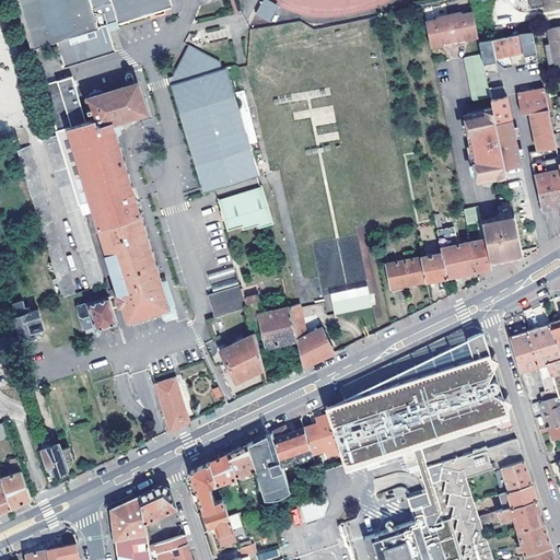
[(172,4),(171,0),(14,0),(31,48),(51,42),(60,71),(112,55),(103,26),(172,4)]
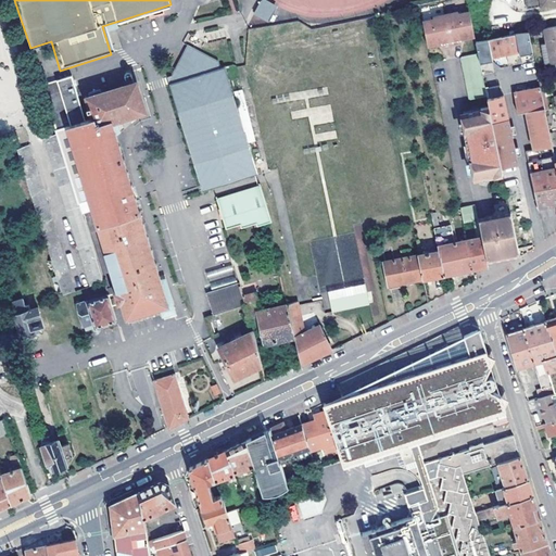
[(268,22),(277,5),(266,0),(260,0),(253,13),(268,22)]
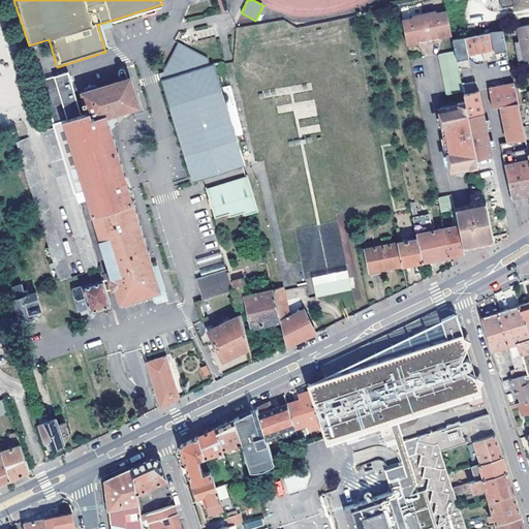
[(421,45),(438,42),(438,39),(452,36),(446,12),(437,14),(436,12),(411,18),(412,20),(402,22),(407,44),(421,42),(421,45)]
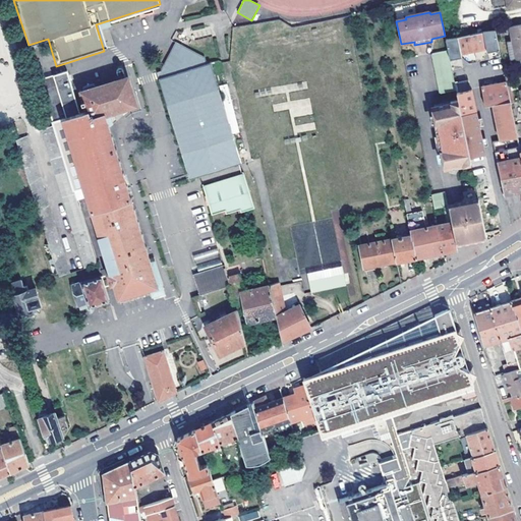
[(349,15),(339,18),(340,25),(350,23),(349,15)]
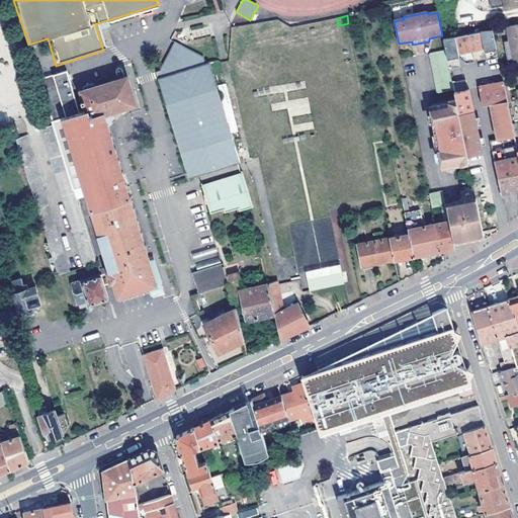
[(514,59),(517,58),(517,23),(507,26),(509,33),(510,40),(514,59)]
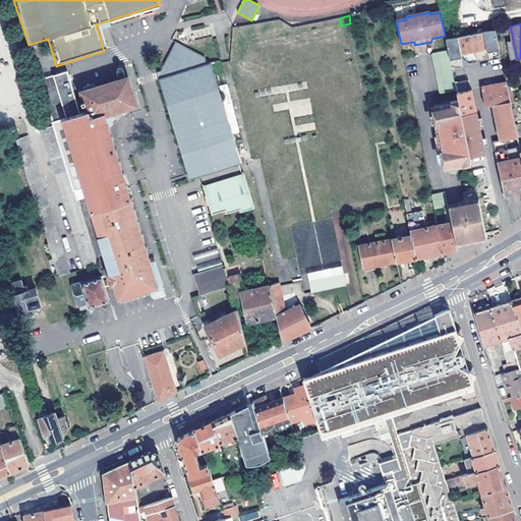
[(193,31),(195,38),(211,34),(210,26),(193,31)]
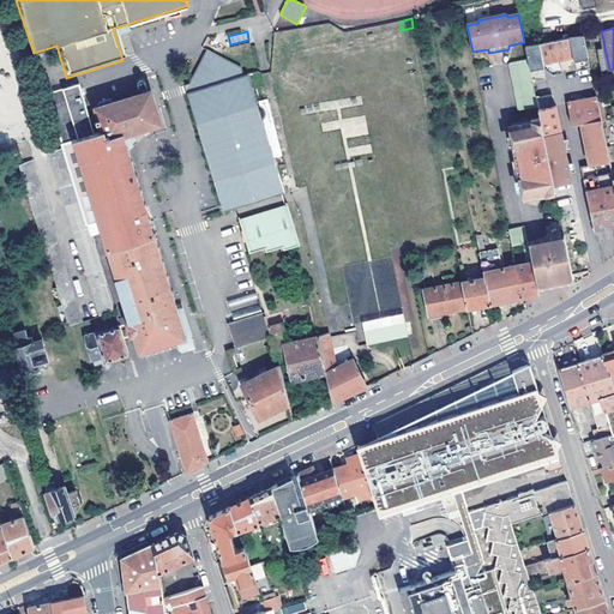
[(584,35),(587,43),(603,40),(601,31),(584,35)]
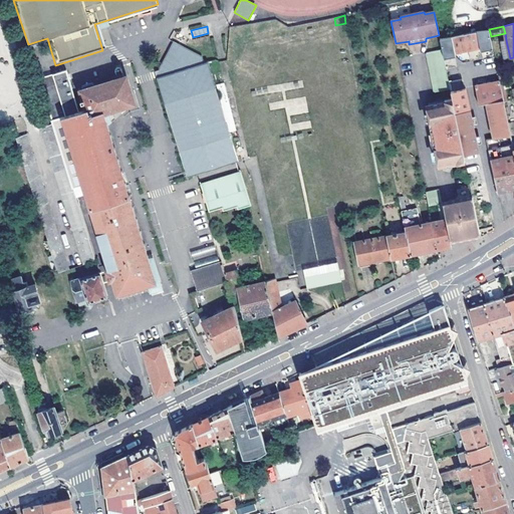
[(489,29),(477,31),(480,46),(480,50),(493,47),(491,36),(489,29)]
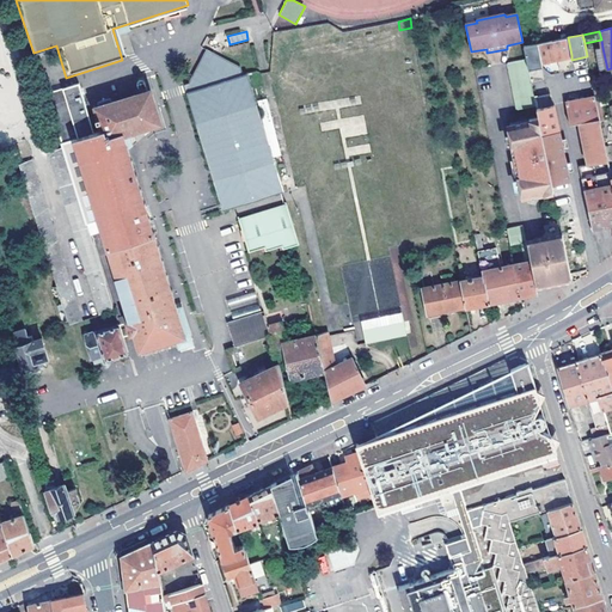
[(568,37),(538,43),(542,61),(571,55),(568,37)]
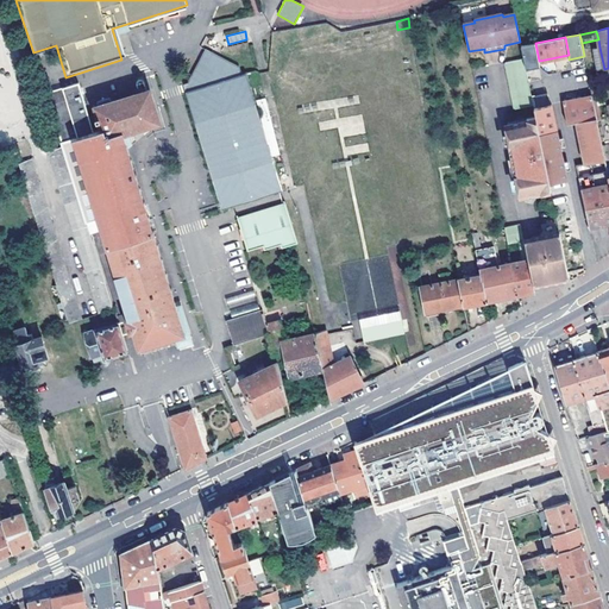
[(535,43),(521,45),(523,60),(526,68),(539,66),(539,61),(535,43)]
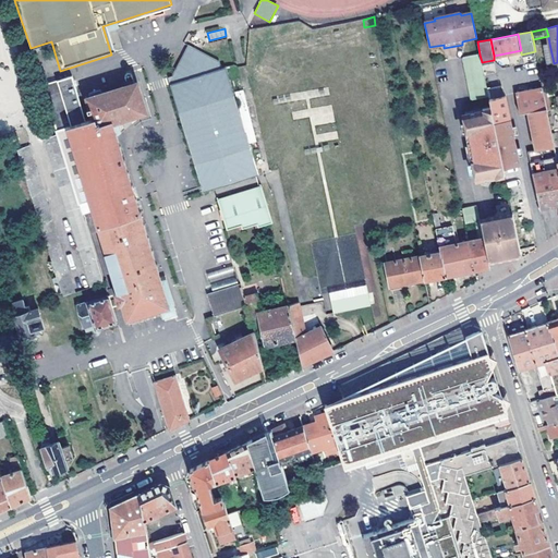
[(547,64),(554,63),(549,44),(544,45),(547,64)]
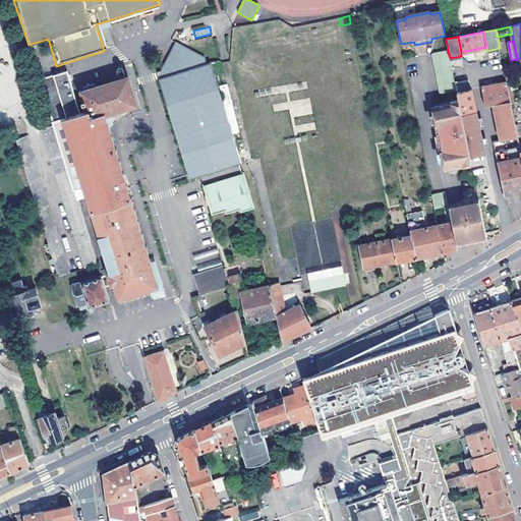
[(190,178),(241,162),(210,65),(207,66),(205,59),(175,44),(161,71),(164,79),(160,80),(190,178)]
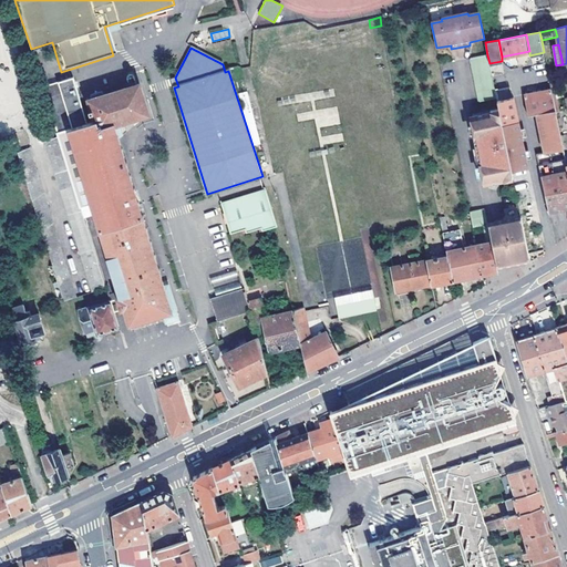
[(487,55),(470,60),(478,102),(496,99),(494,90),(490,63),(487,55)]
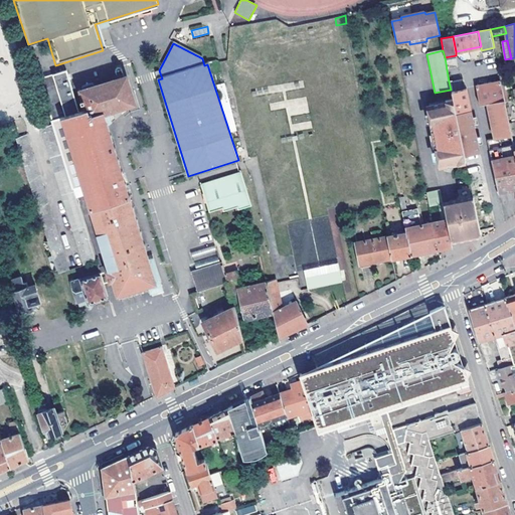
[(52,123),(72,188),(82,184),(110,270),(113,280),(117,294),(149,284),(156,282),(149,256),(109,128),(104,112),(115,109),(135,103),(127,75),(95,86),(95,82),(84,86),(84,89),(81,90),(83,98),(79,100),(80,102),(84,101),(87,109),(77,112),(63,65),(37,73),(52,123)]
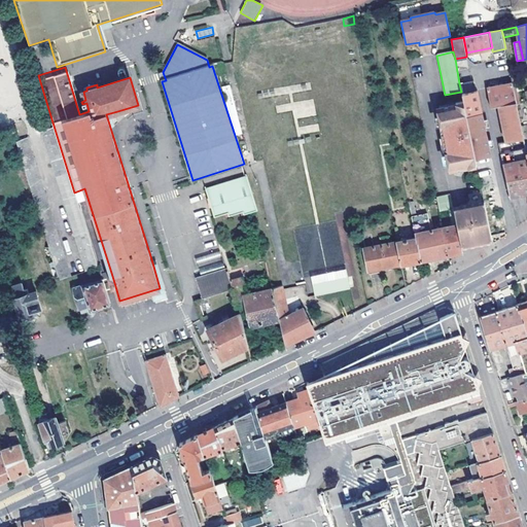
[(512,77),(513,83),(521,125),(524,125),(515,76),(512,77)]
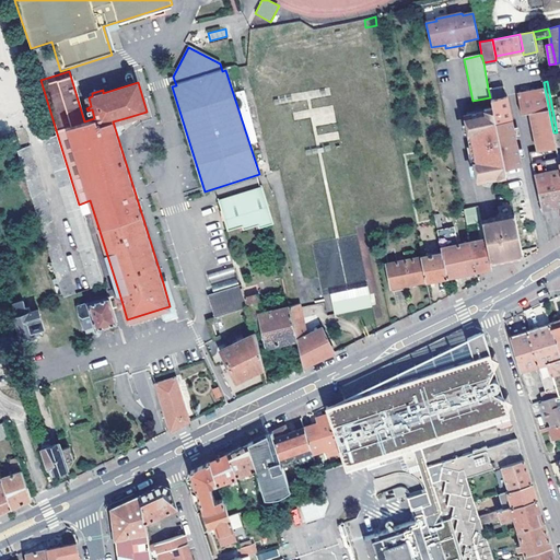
[(490,97),(490,98),(510,94),(508,84),(488,89),(490,97)]
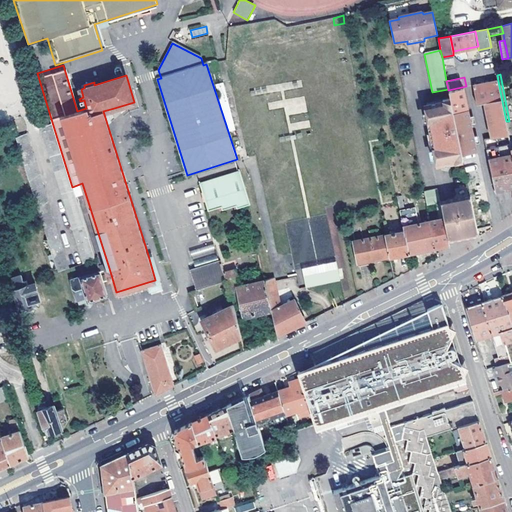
[(374,88),(372,78),(365,80),(368,89),(374,88)]
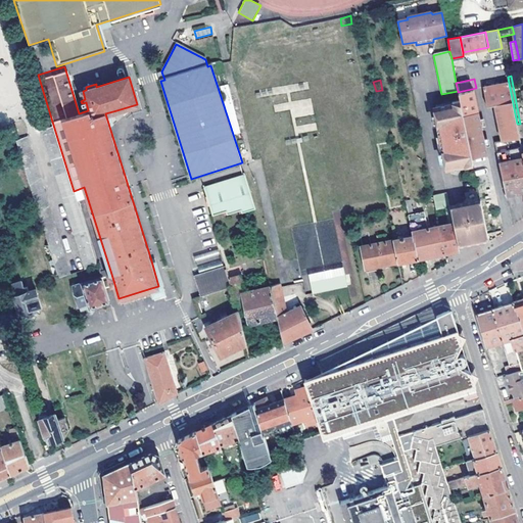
[(495,104),(502,140),(520,137),(517,124),(509,83),(484,88),(487,105),(495,104)]
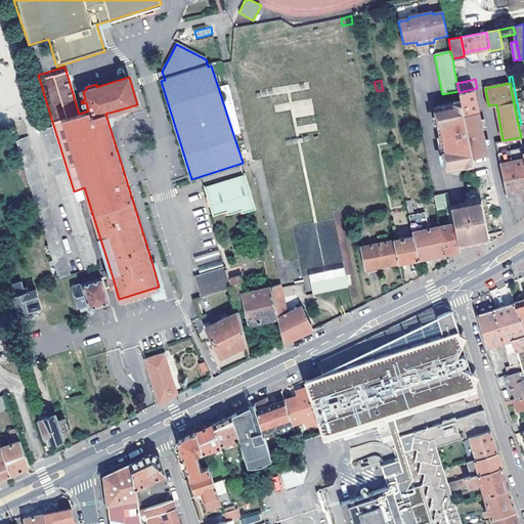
[(462,105),(473,157),(476,157),(475,156),(490,153),(478,88),(477,88),(459,92),(462,105)]
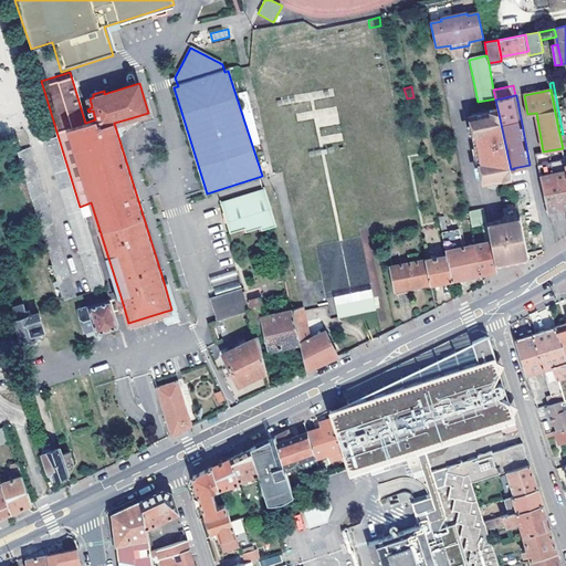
[(479,122),(471,124),(482,177),(490,176),(491,179),(512,175),(511,169),(499,114),(478,117),(479,122)]
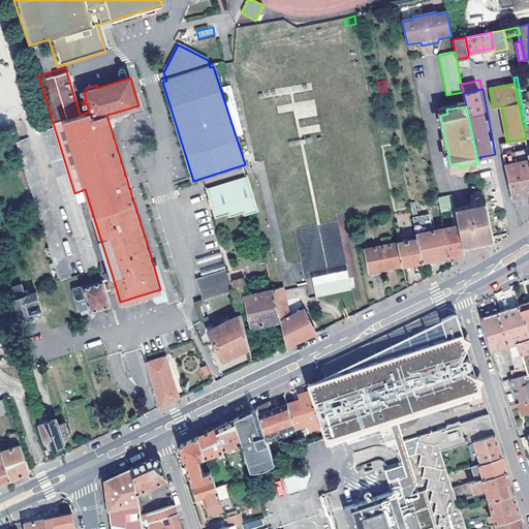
[(449,169),(459,167),(458,164),(450,165),(440,116),(447,114),(446,110),(437,112),(449,169)]
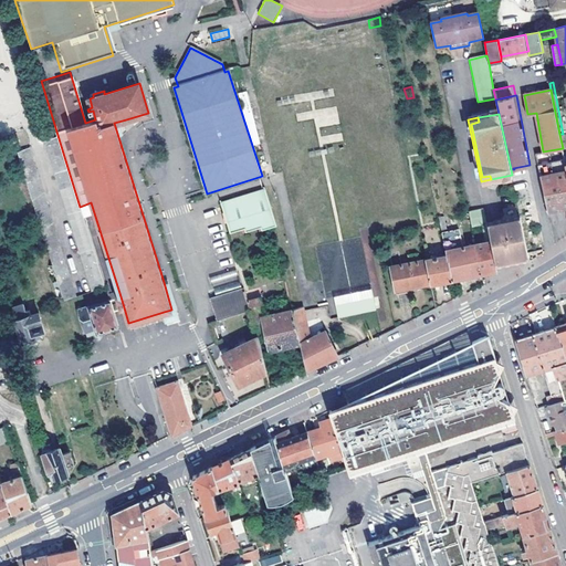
[(132,137),(126,119),(114,123),(119,140),(132,137)]
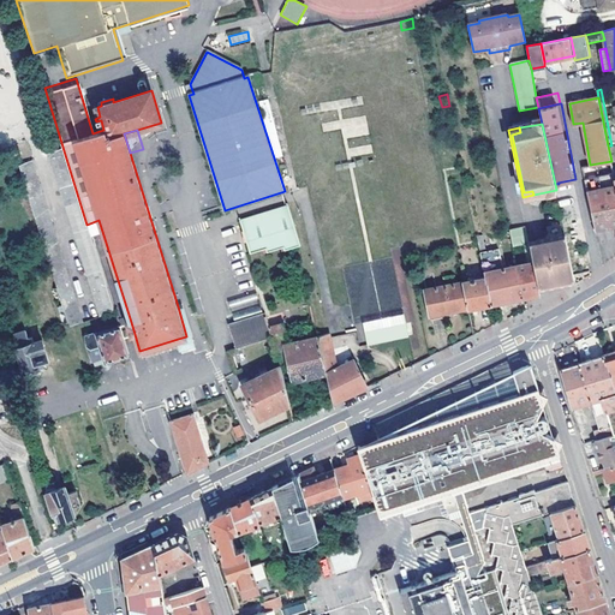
[(113,312),(87,225),(63,147),(48,153),(100,317),(113,312)]
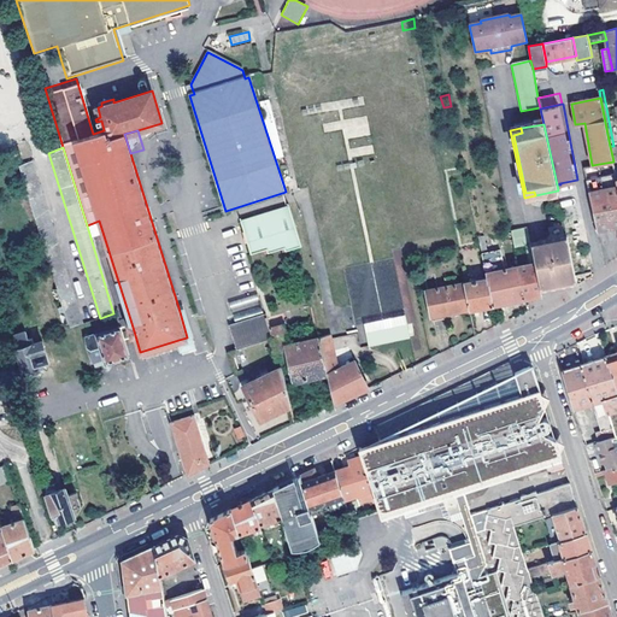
[(33,160),(18,165),(70,327),(83,323),(33,160)]
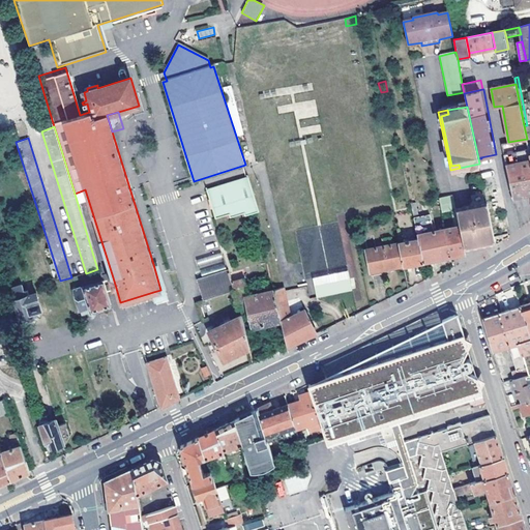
[(529,154),(529,152),(527,139),(508,142),(502,144),(513,197),(529,193),(529,154)]
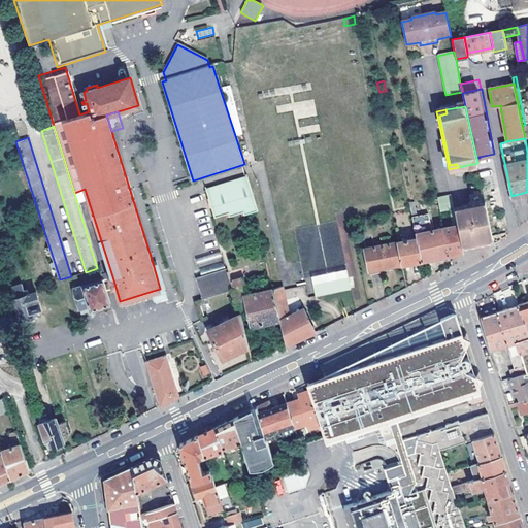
[(221,184),(206,189),(216,218),(229,213),(230,217),(244,211),(245,215),(260,209),(248,175),(234,179),(235,183),(222,187),(221,184)]
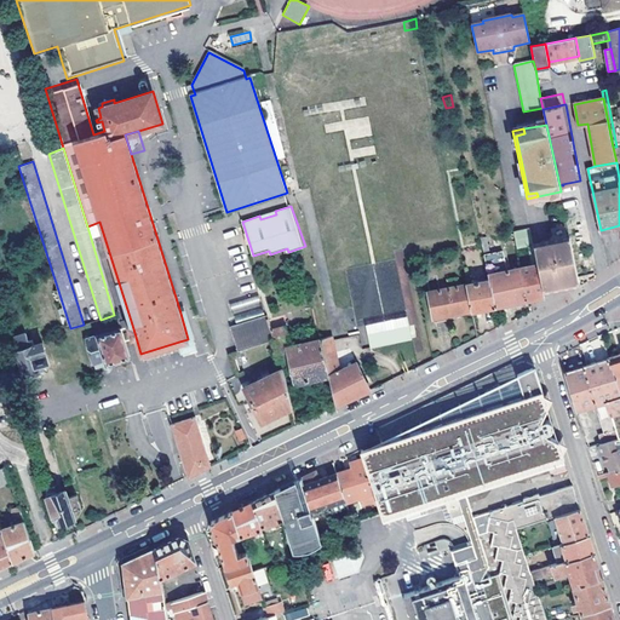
[(517,247),(534,245),(530,229),(514,231),(517,247)]
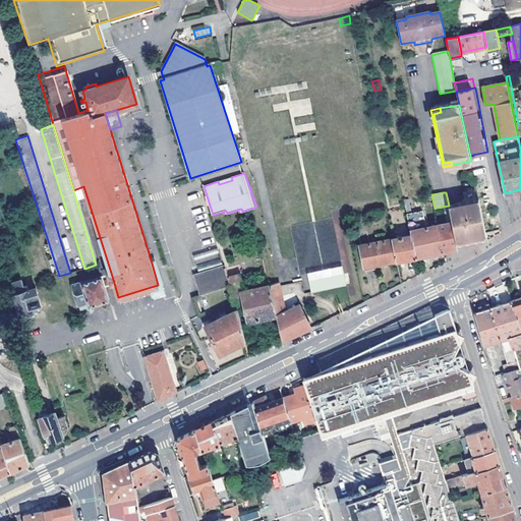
[(410,229),(426,226),(423,212),(412,213),(409,198),(404,199),(410,229)]
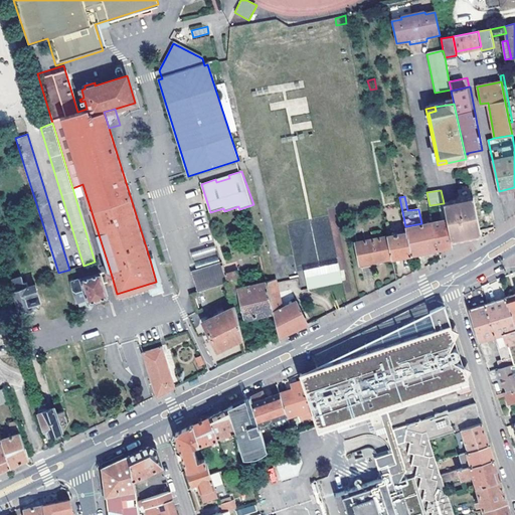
[(474,198),(444,204),(447,220),(451,238),(467,235),(481,232),(474,198)]
